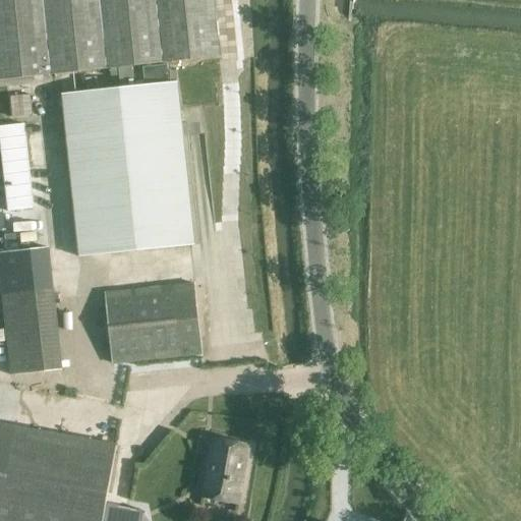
[(0,0),(0,79),(111,67),(111,75),(120,74),(121,83),(134,82),(132,65),(219,56),(215,0),(0,0)]
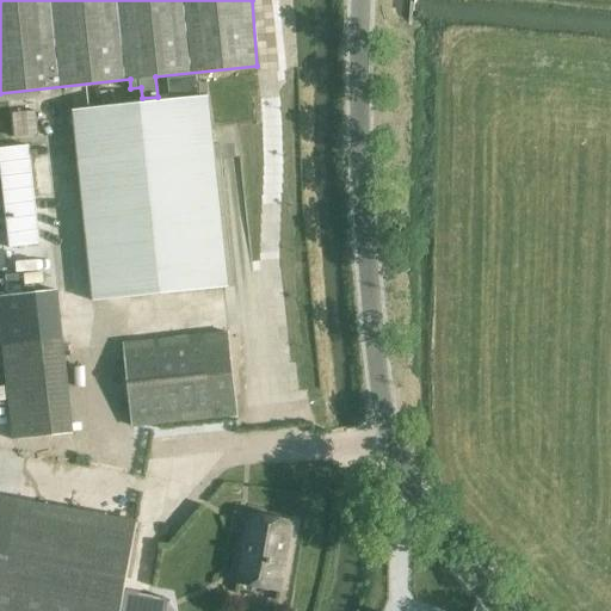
[(199,96),(196,73),(168,76),(171,98),(199,96)]
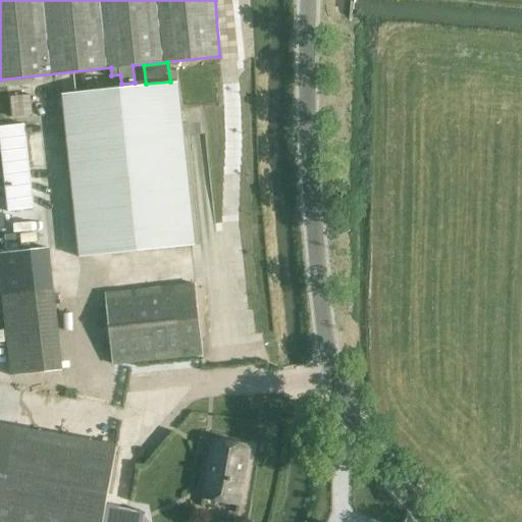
[(176,82),(61,94),(80,257),(195,245),(176,82)]
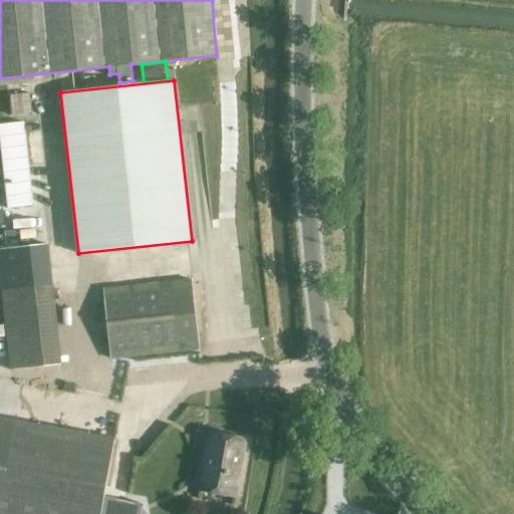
[(32,114),(30,93),(10,95),(12,116),(32,114)]
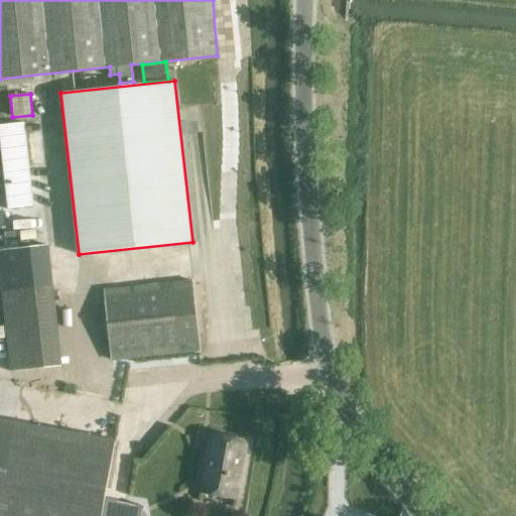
[(33,207),(24,123),(0,125),(0,136),(2,150),(8,209),(33,207)]
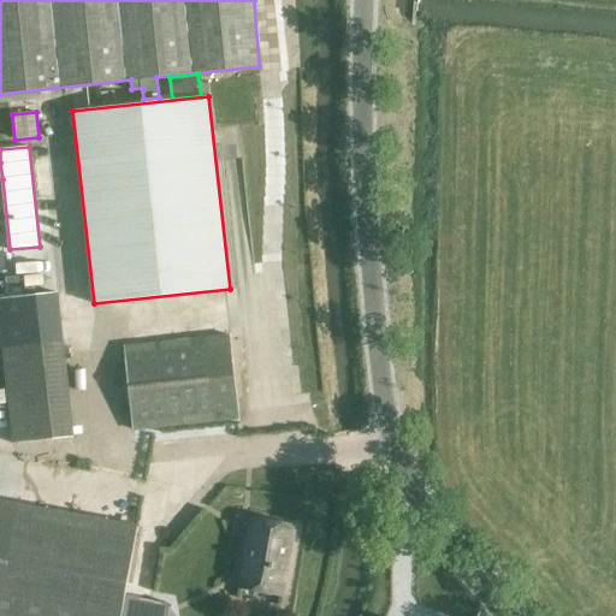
[(57,292),(0,298),(0,311),(15,444),(72,438),(57,292)]
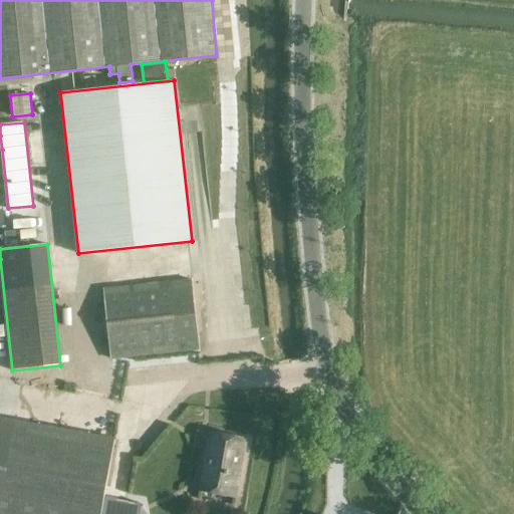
[(192,278),(103,287),(110,359),(200,349),(192,278)]
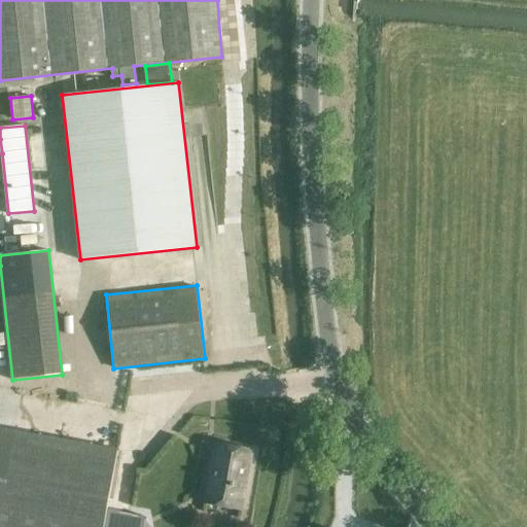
[(0,526),(143,526),(145,518),(107,511),(117,449),(0,426),(0,526)]
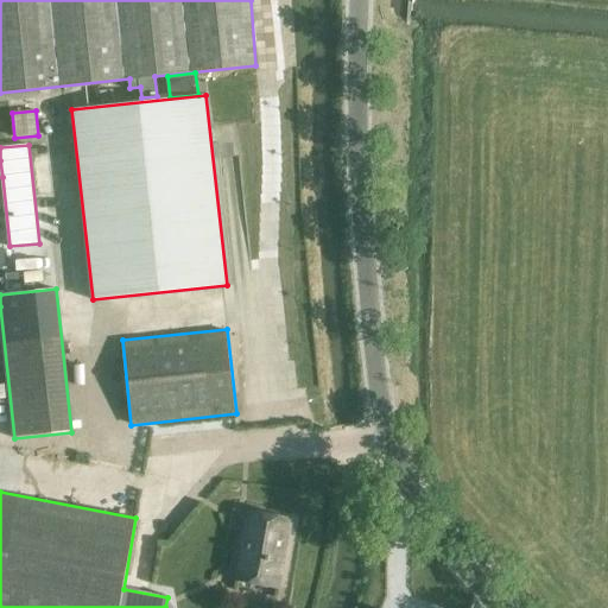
[(234,578),(279,587),(291,519),(247,511),(234,578)]
